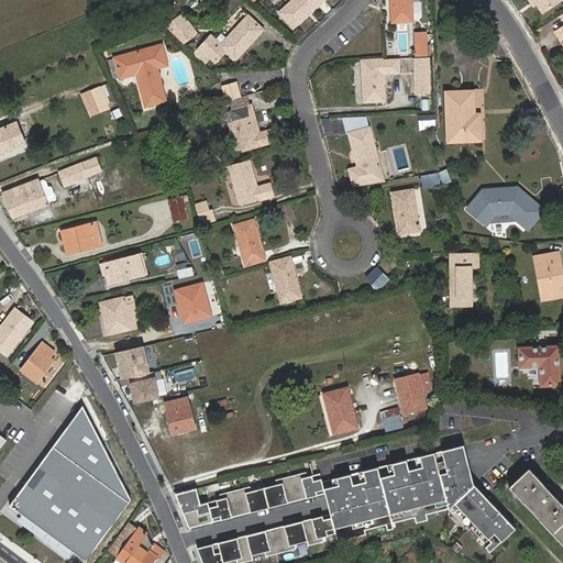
[(287,0),(279,8),(294,23),(318,0),(287,0)]
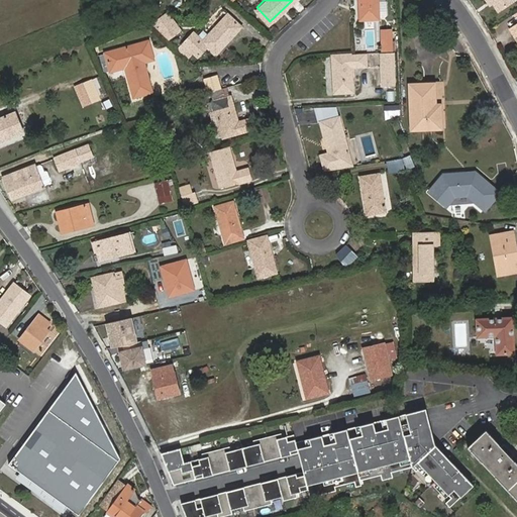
[(357,0),(359,23),(379,22),(377,0),(357,0)]
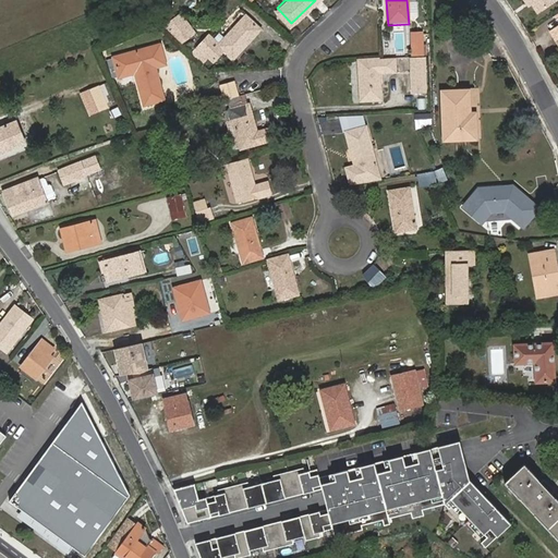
[(530,0),(532,3),(538,12),(557,0),(530,0)]
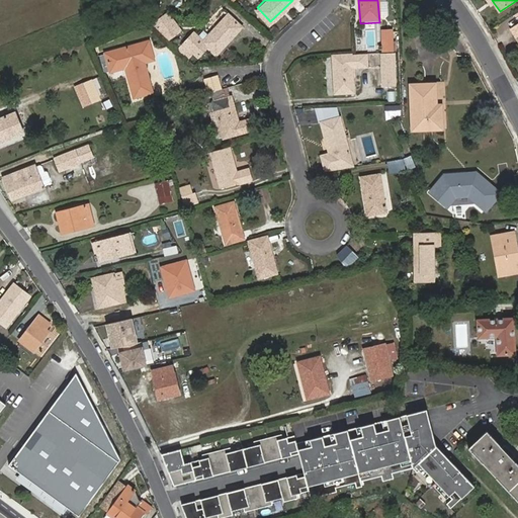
[(177,51),(186,59),(193,52),(199,57),(207,48),(216,55),(242,26),(223,10),(197,37),(192,33),(177,51)]
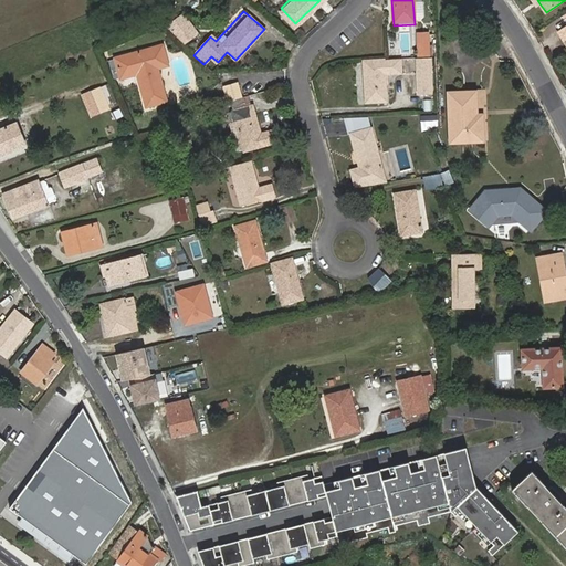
[(180,17),(173,20),(190,35),(195,30),(180,17)]
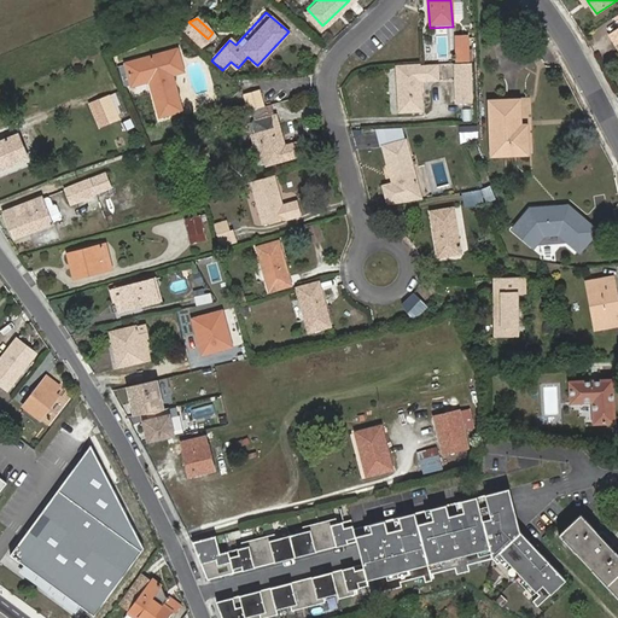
[(188,22),(179,31),(198,48),(208,39),(188,22)]
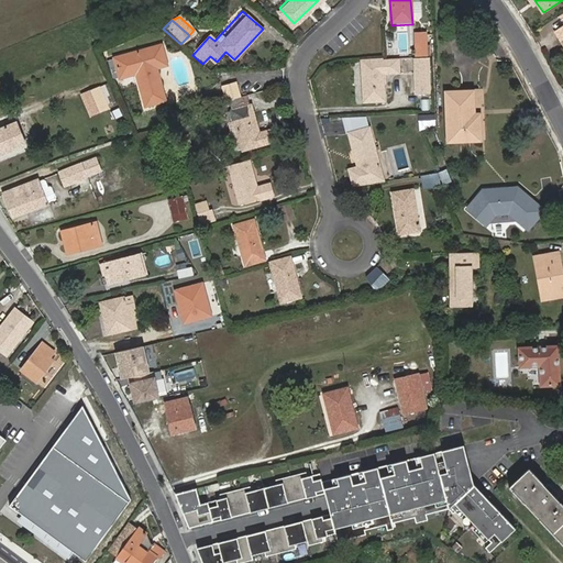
[(419,63),(428,62),(426,41),(426,39),(418,39),(419,63)]
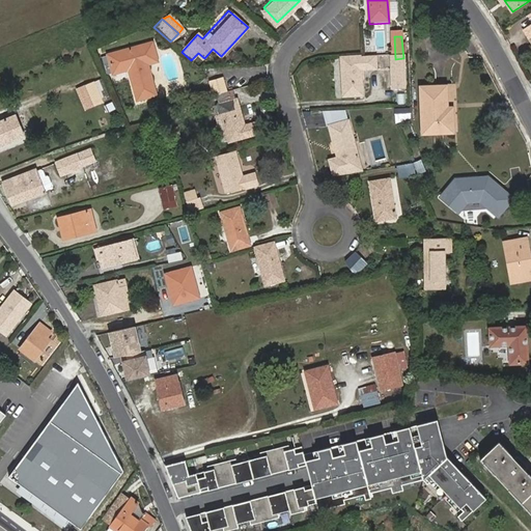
[(128,70),(136,102),(155,96),(147,65),(159,63),(154,43),(108,54),(113,74),(128,70)]
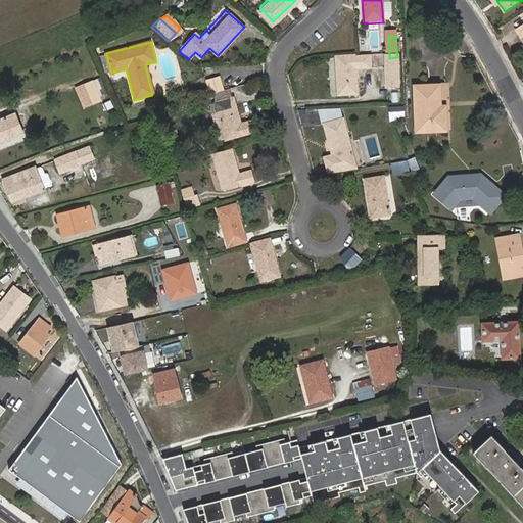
[(371,65),(370,59),(361,59),(360,58),(336,60),(339,98),(359,96),(355,69),(354,66),(371,65)]
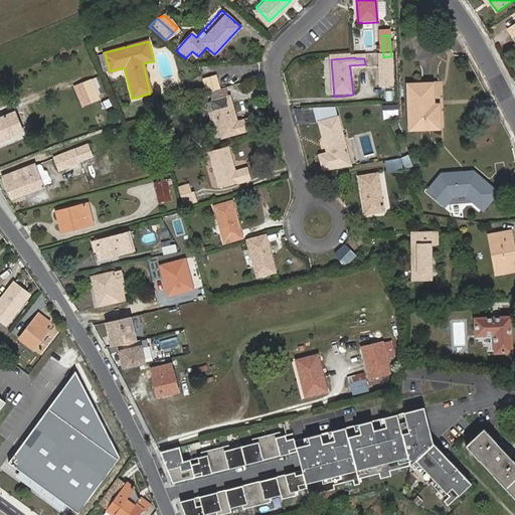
[(397,88),(394,58),(385,58),(385,63),(383,63),(385,89),(397,88)]
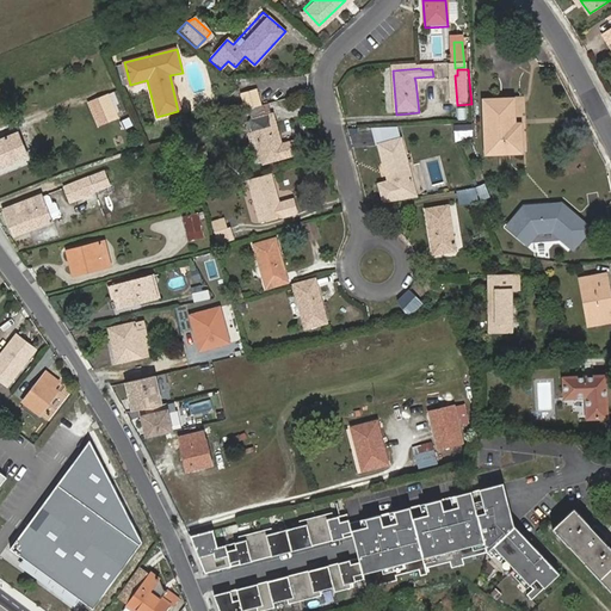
[(261,105),(257,91),(242,96),(247,110),(261,105)]
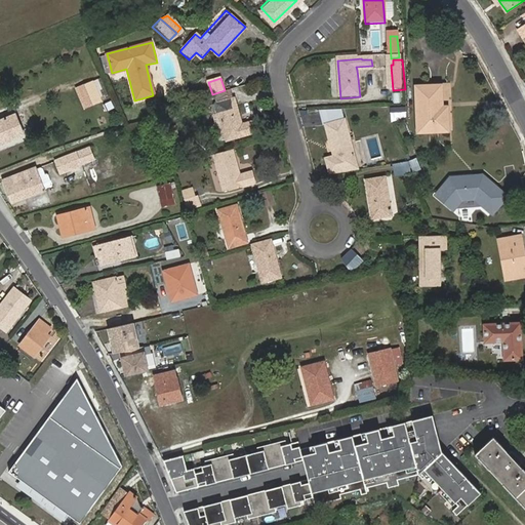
[(85,107),(101,101),(92,82),(78,88),(85,107)]
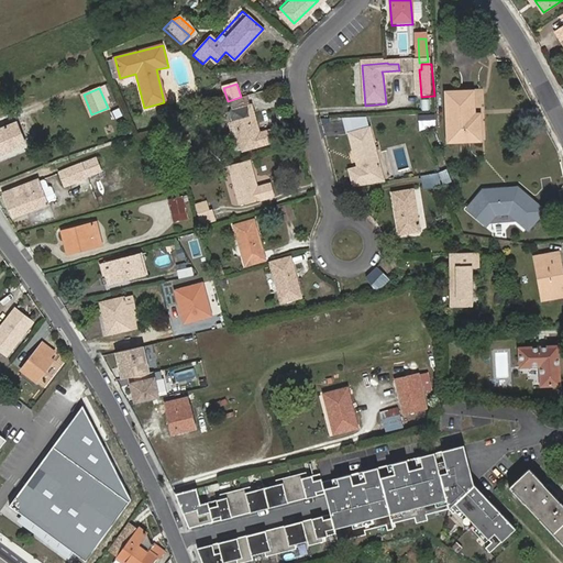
[(476,113),(478,113),(477,96),(451,98),(455,146),(486,144),(484,118),(479,118),(476,118),(476,113)]
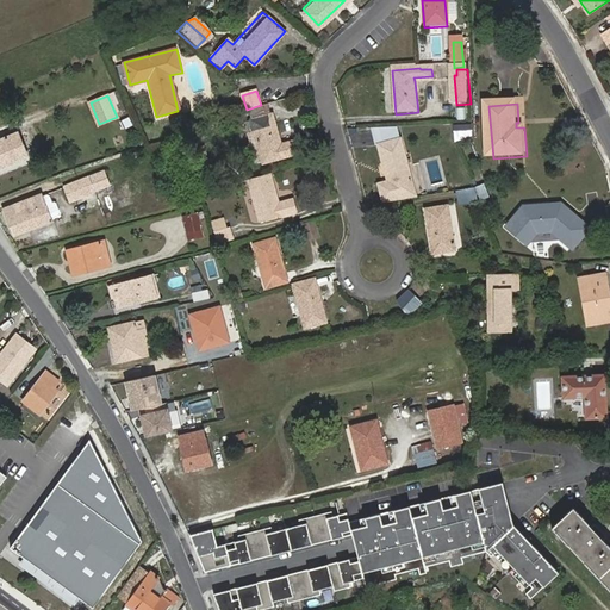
[(251,120),(263,163),(302,153),(298,141),(282,145),(273,114),(251,120)]
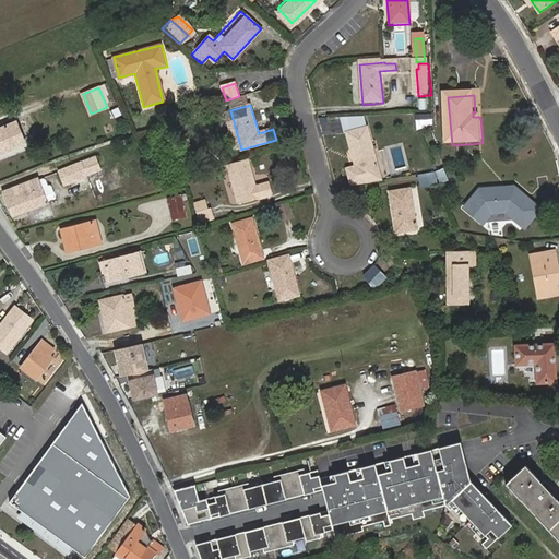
[(0,155),(26,145),(16,121),(0,128),(0,155)]
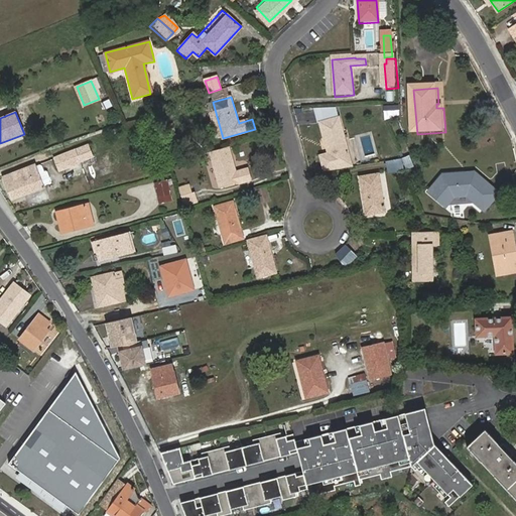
[(354,152),(341,115),(323,121),(336,159),(354,152)]
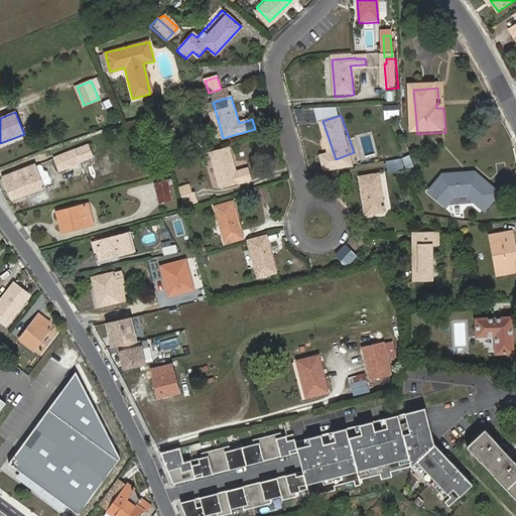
[(393,140),(386,142),(390,157),(397,155),(393,140)]
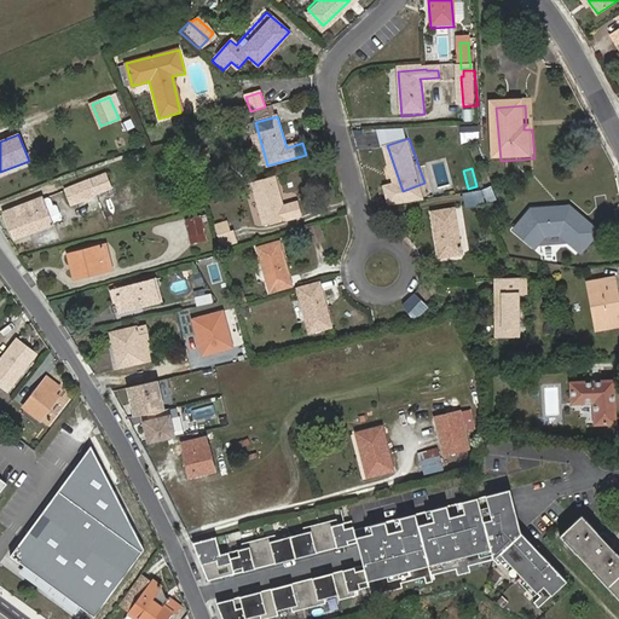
[(110,184),(104,172),(64,189),(69,201),(110,184)]
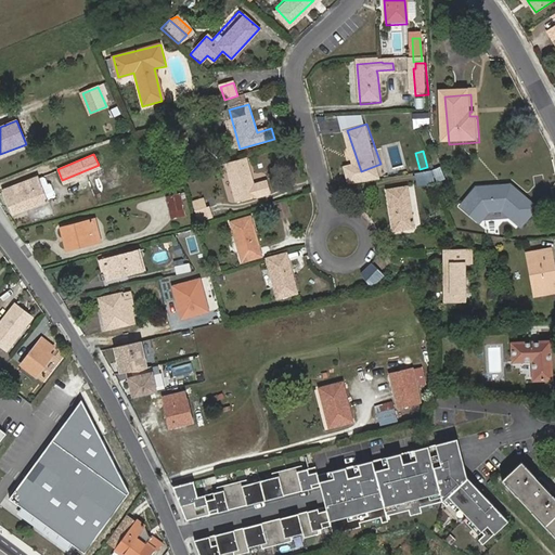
[(247,159),(228,165),(237,201),(237,205),(271,196),(268,184),(254,188),(247,159)]
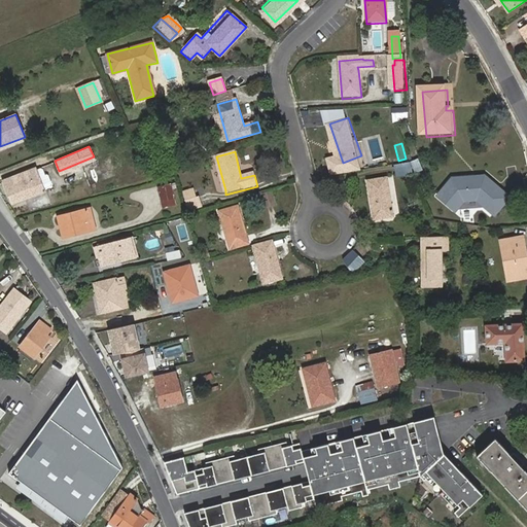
[(420,160),(412,163),(416,172),(424,169),(420,160)]
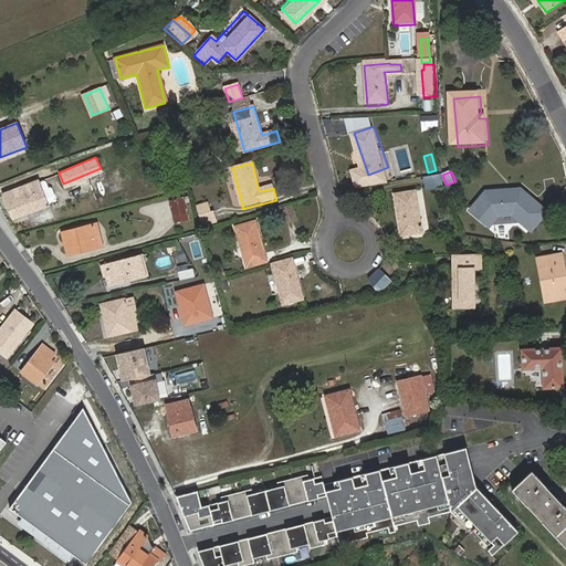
[(423,189),(441,186),(439,174),(421,177),(423,189)]
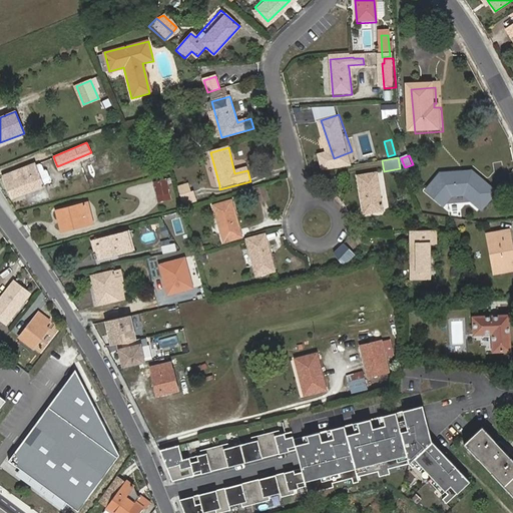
[(12,197),(45,184),(36,161),(3,175),(12,197)]
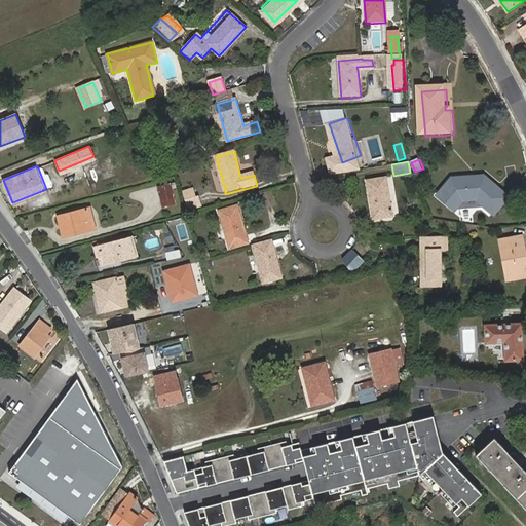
[(372,179),(377,217),(396,216),(390,177),(372,179)]
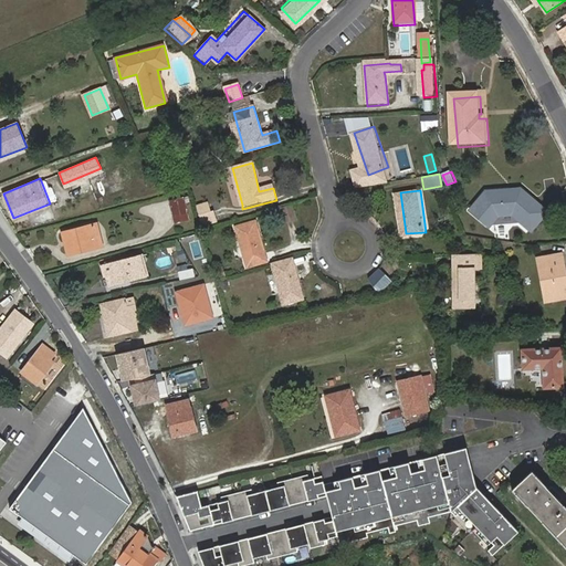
[(490,194),(473,211),(492,228),(502,217),(515,216),(534,232),(549,215),(524,191),(490,194)]
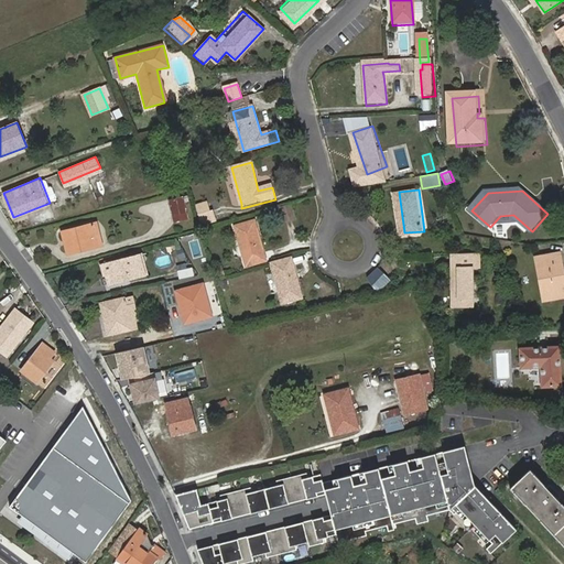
[(167,198),(172,223),(188,220),(184,196),(167,198)]
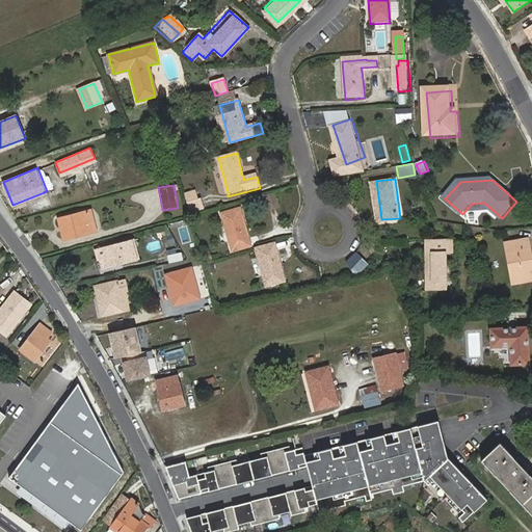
[(274,192),(263,195),(267,209),(278,206),(274,192)]
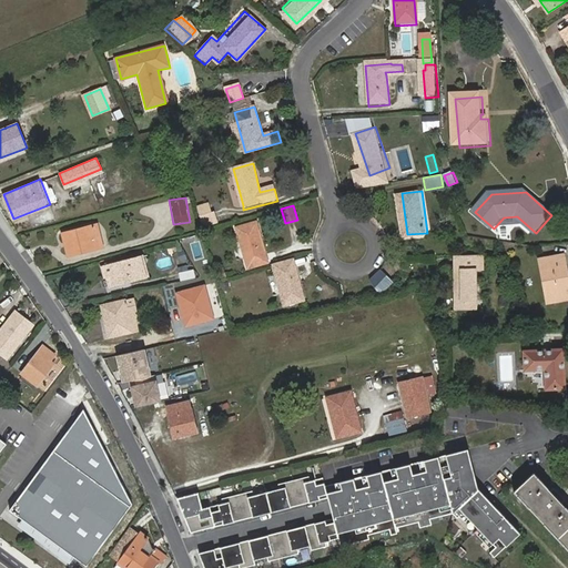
[(198,211),(200,217),(212,214),(210,208),(198,211)]
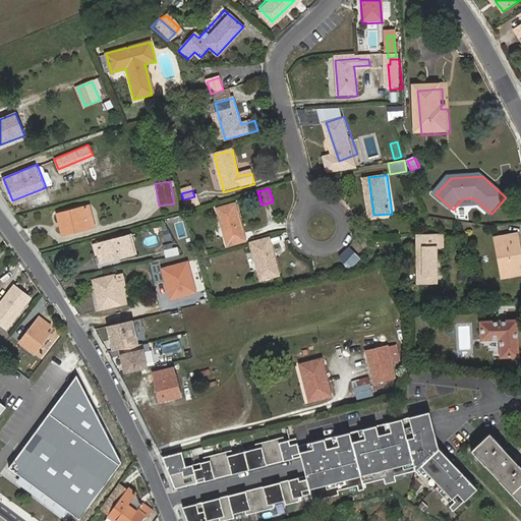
[(194,196),(183,199),(186,210),(200,206),(197,195),(194,196)]
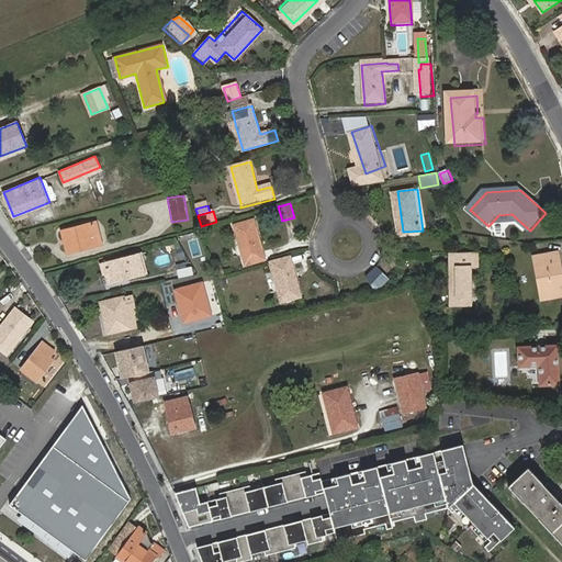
[(265,259),(253,218),(234,224),(244,265),(265,259)]
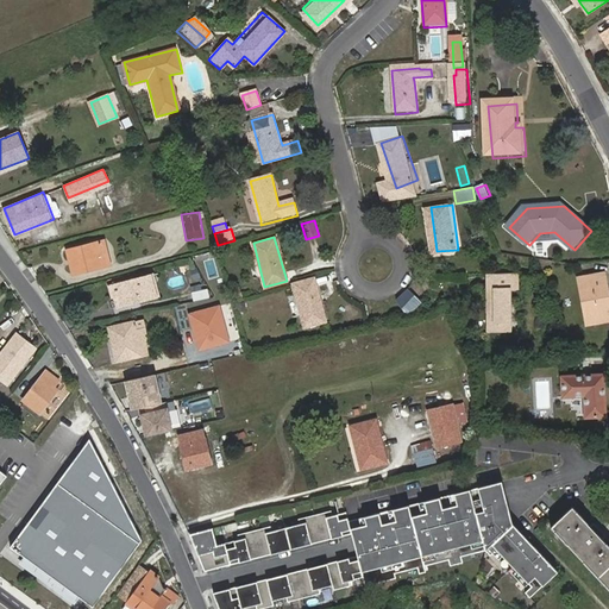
[(76,259),(81,274),(112,265),(110,253),(104,255),(100,242),(69,250),(71,261),(76,259)]
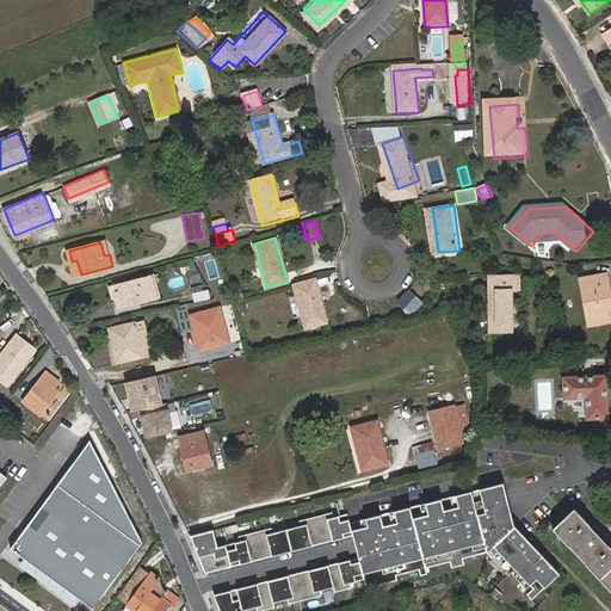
[(75,276),(81,275),(76,260),(72,261),(75,276)]
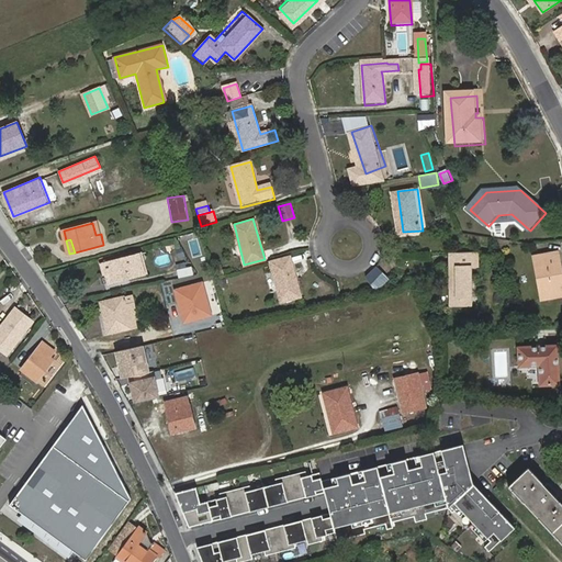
[(483,250),(453,250),(453,303),(474,304),(474,262),(483,262),(483,250)]
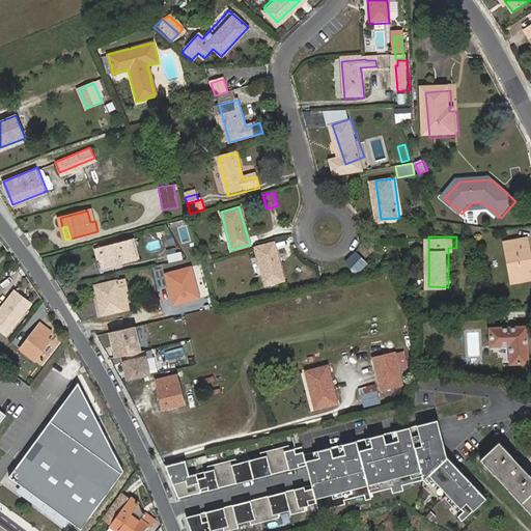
[(530,254),(529,240),(506,243),(511,278),(523,277),(524,282),(530,281),(530,254)]
